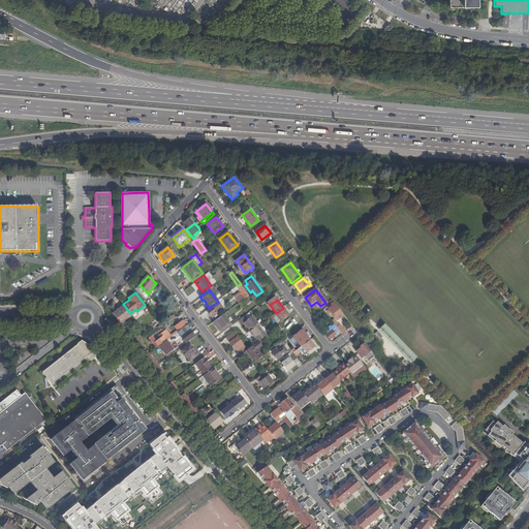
[(221,306),(219,302),(207,311),(212,318),(214,316),(215,318),(217,316),(217,315),(216,315),(215,315),(217,313),(216,312),(221,308),(220,307),(221,306)]
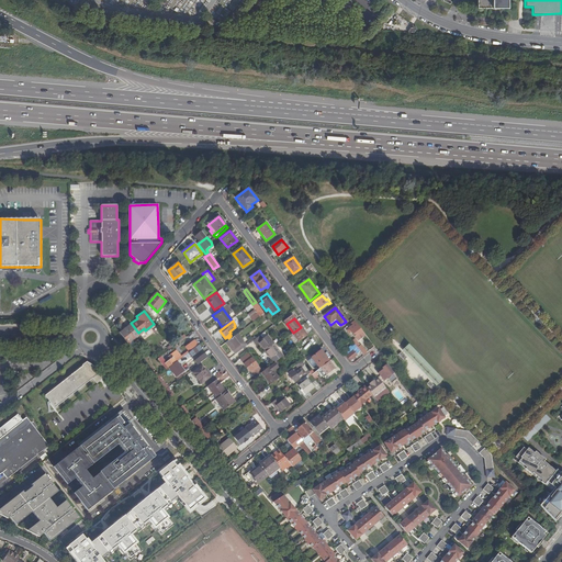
[(351,323),(353,326),(347,330),(349,333),(351,330),(356,337),(362,332),(355,321),(351,323)]
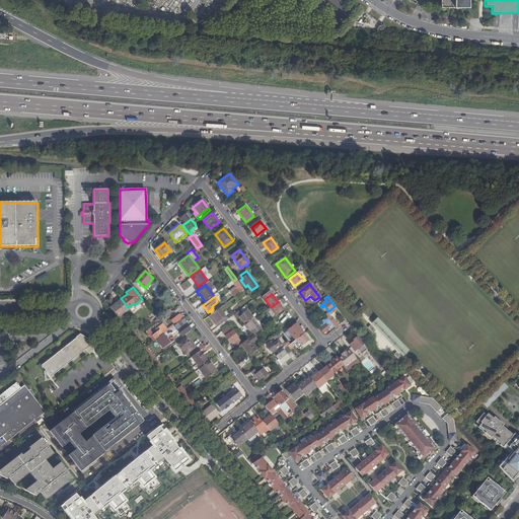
[(123,313),(129,309),(128,307),(121,298),(120,297),(109,305),(119,316),(123,313)]
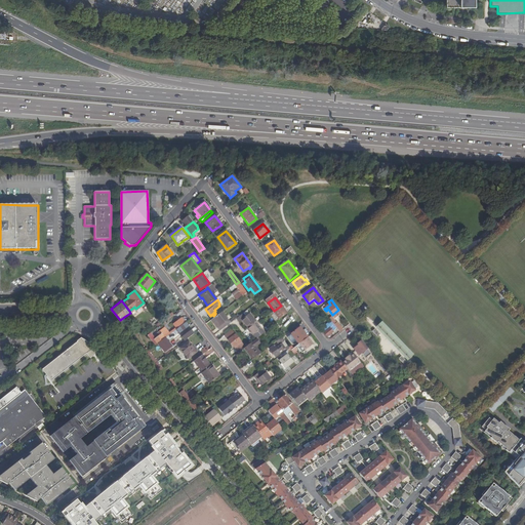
[(273,311),(280,319),(282,317),(287,314),(281,306),(274,311),(273,311)]
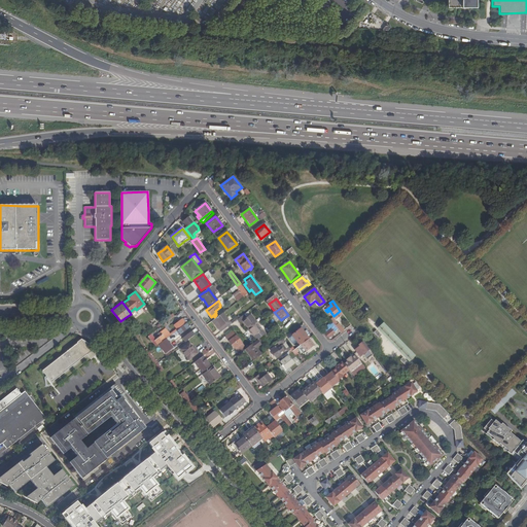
[(299,317),(293,311),(288,315),(283,318),(287,324),(293,319),(294,320),(299,317)]
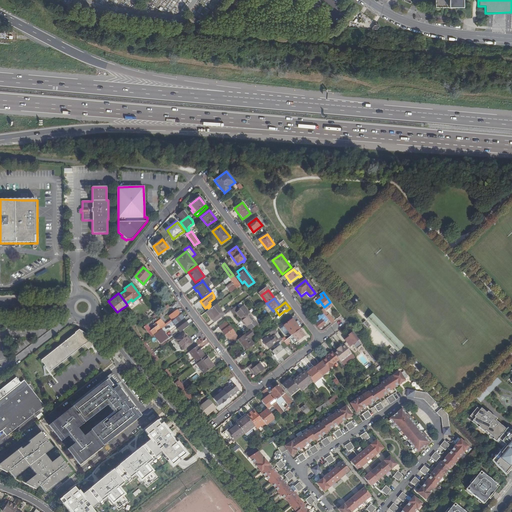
[(212,319),(215,323),(228,313),(231,311),(227,306),(222,310),(217,304),(206,313),(211,320),(212,319)]
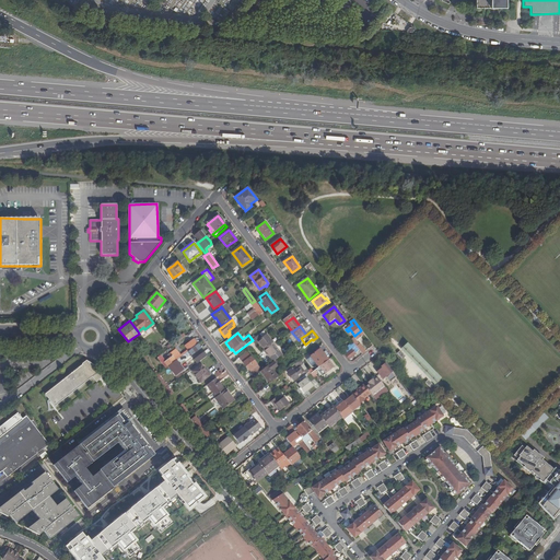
[(263,338),(260,335),(253,340),(256,343),(258,341),(261,345),(263,345),(266,349),(265,349),(267,353),(268,352),(271,357),(279,351),(267,335),(263,338)]
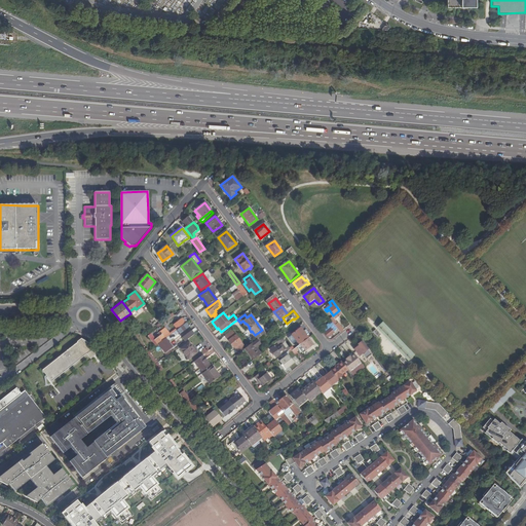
[(174,325),(177,330),(186,323),(182,317),(174,325)]
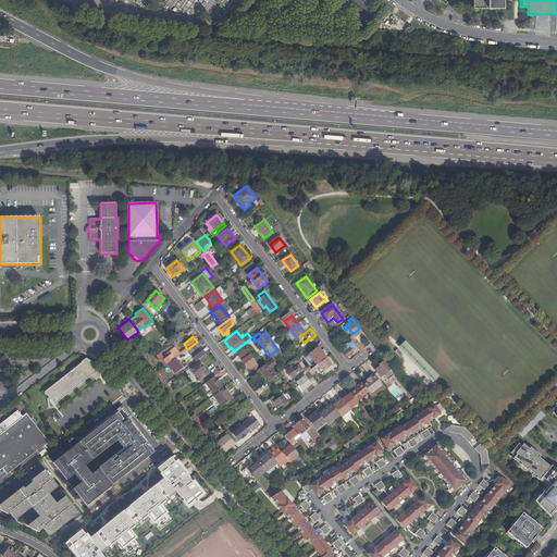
[(310,348),(320,341),(319,338),(314,342),(316,342),(308,347),(310,348)]
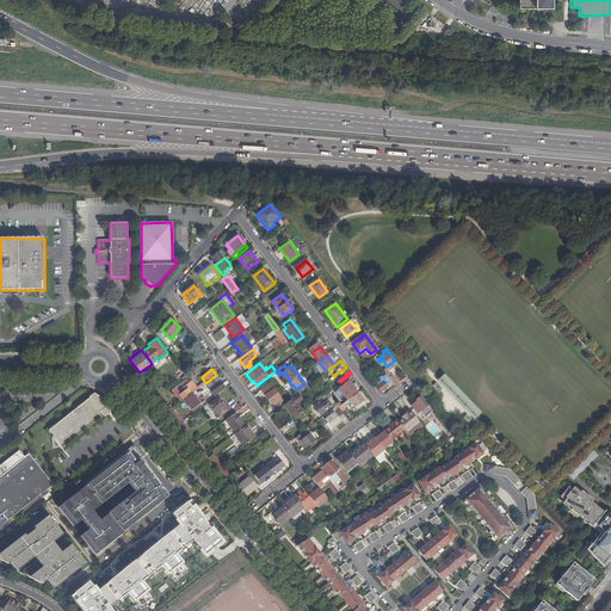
[(216,375),(205,383),(209,389),(220,381),(216,375)]
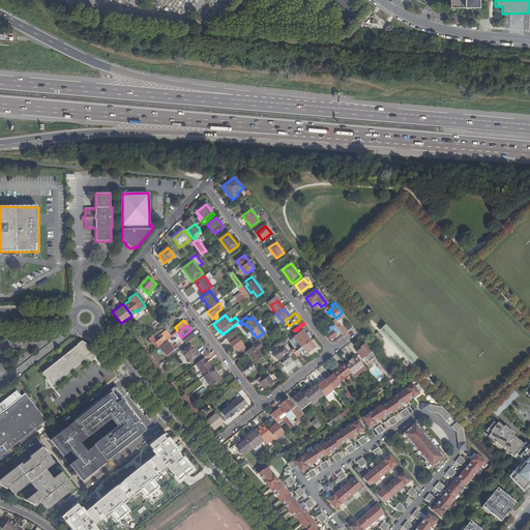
[(341,325),(336,328),(340,331),(343,335),(346,332),(341,325)]
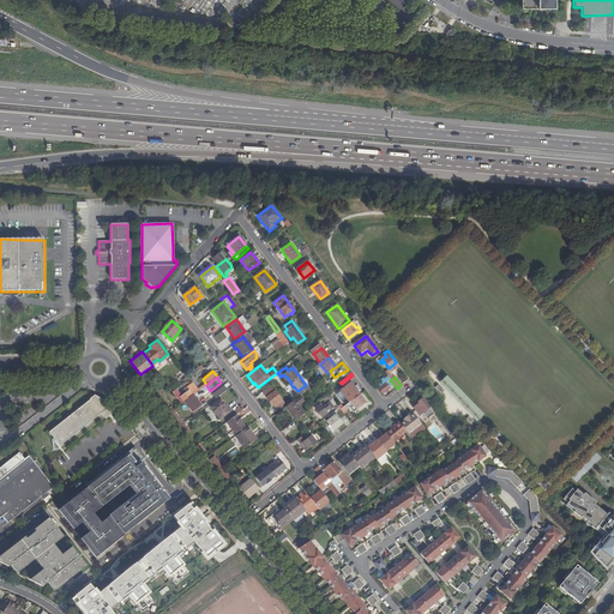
[(483,419),(446,379),(443,383),(456,397),(456,398),(468,411),(469,410),(480,422),(483,419)]
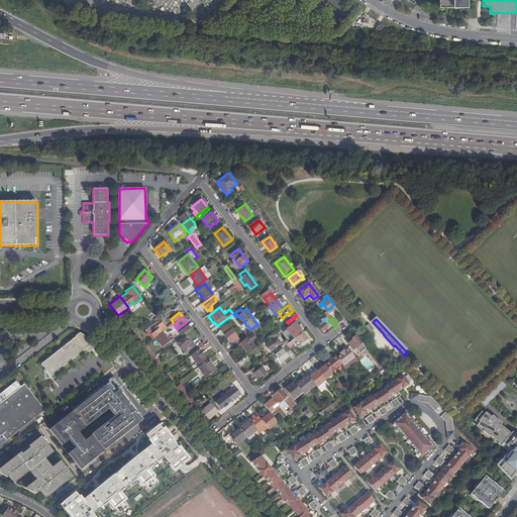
[(153,334),(148,328),(145,330),(152,340),(156,338),(164,332),(168,329),(163,322),(158,326),(160,329),(153,334)]
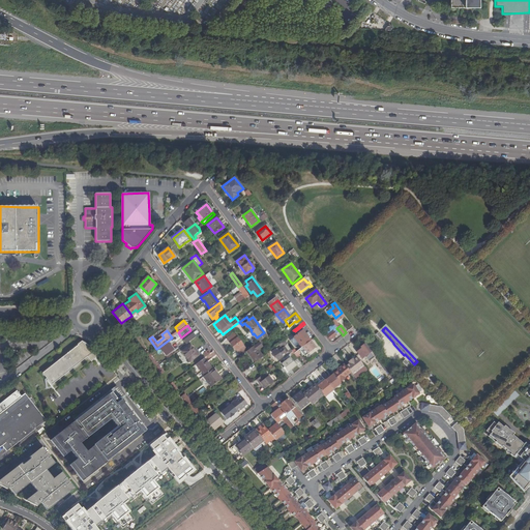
[(294,337),(302,348),(311,341),(303,330),(294,337)]
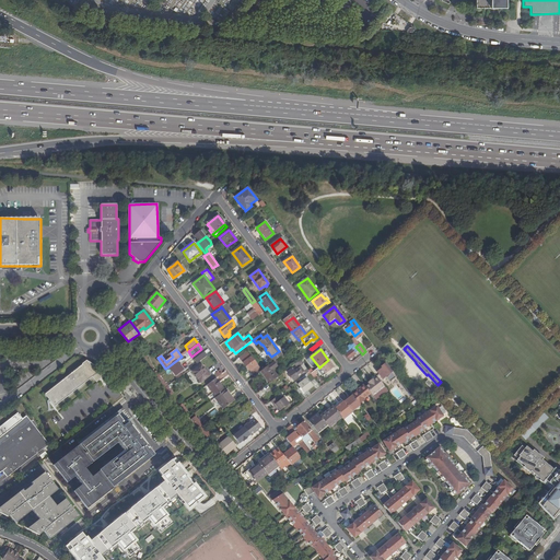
[(352,350),(346,354),(349,360),(352,358),(353,359),(354,358),(353,356),(357,354),(356,353),(352,350)]
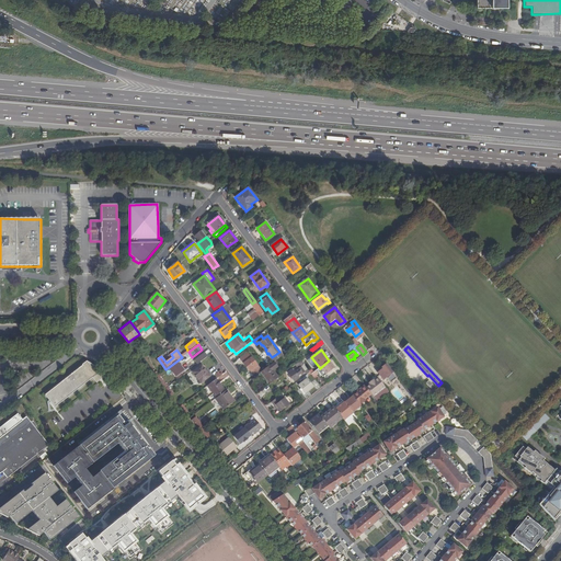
[(205,352),(195,359),(198,364),(208,356),(205,352)]
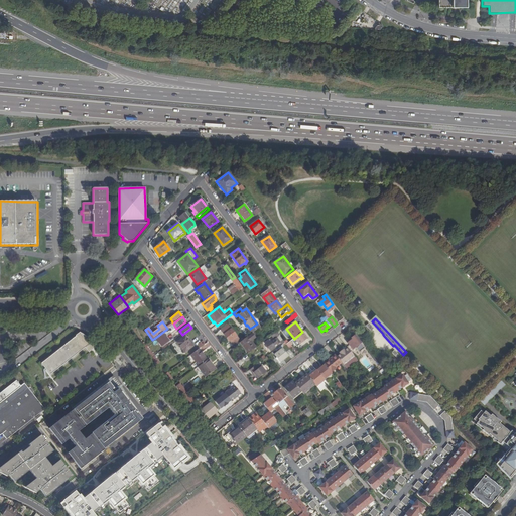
[(233,345),(240,340),(232,329),(232,330),(229,326),(222,331),(230,341),(233,345)]
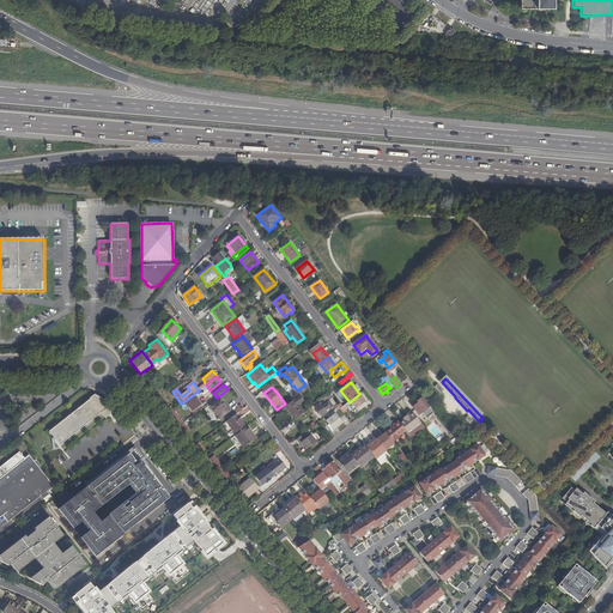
[(201,405),(194,394),(184,401),(193,411),(201,405)]
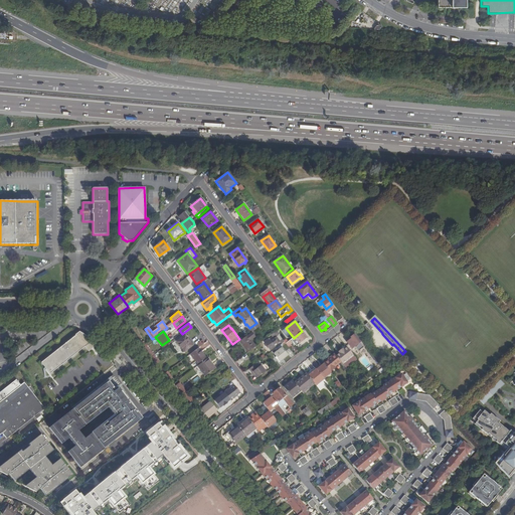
[(307,338),(302,331),(294,338),(291,340),(293,342),(295,341),(298,346),(307,338)]
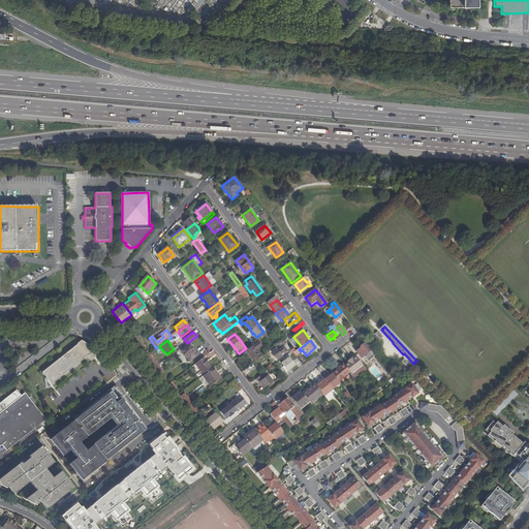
[(262,346),(259,341),(247,350),(246,351),(254,362),(262,355),(258,349),(262,346)]
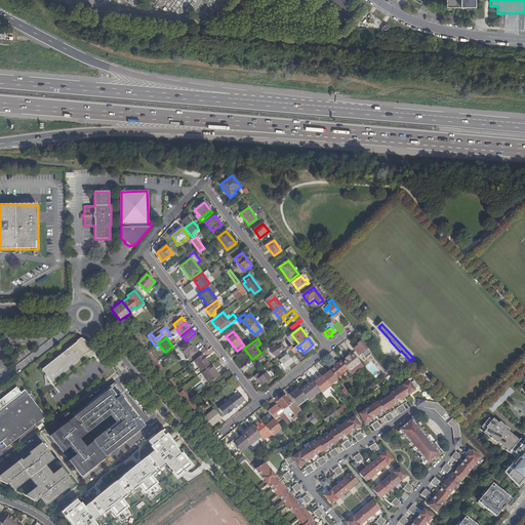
[(85,345),(81,339),(42,369),(51,381),(87,353),(88,355),(89,354),(91,356),(95,353),(93,351),(95,350),(93,349),(92,348),(90,346),(89,345),(87,345),(86,345),(85,345)]
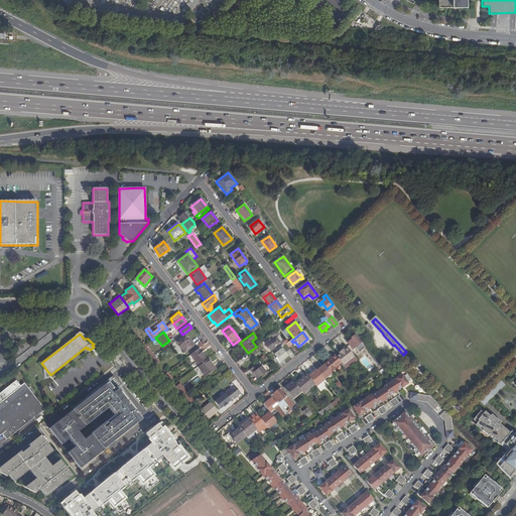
[(274,345),(282,339),(279,336),(273,340),(272,339),(270,341),(269,340),(265,343),(271,351),(275,347),(274,345)]
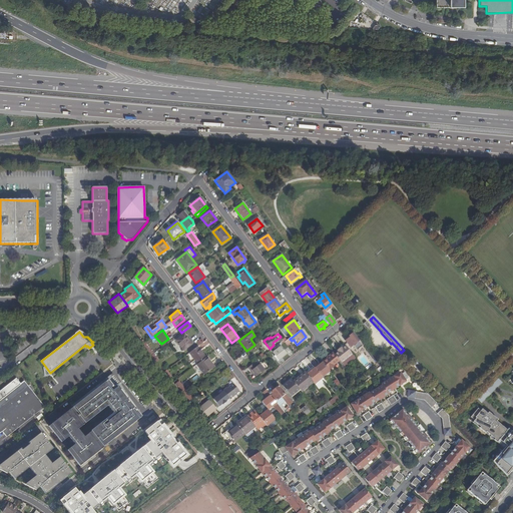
[(348,343),(345,345),(346,346),(348,349),(358,342),(353,334),(345,340),(348,343)]
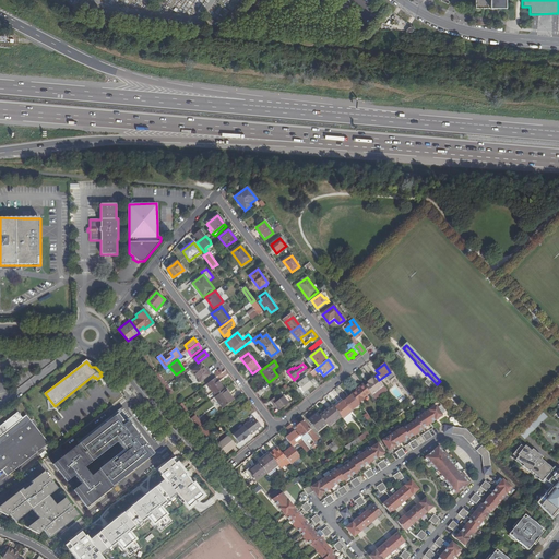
[(210,376),(202,365),(192,371),(201,382),(210,376)]
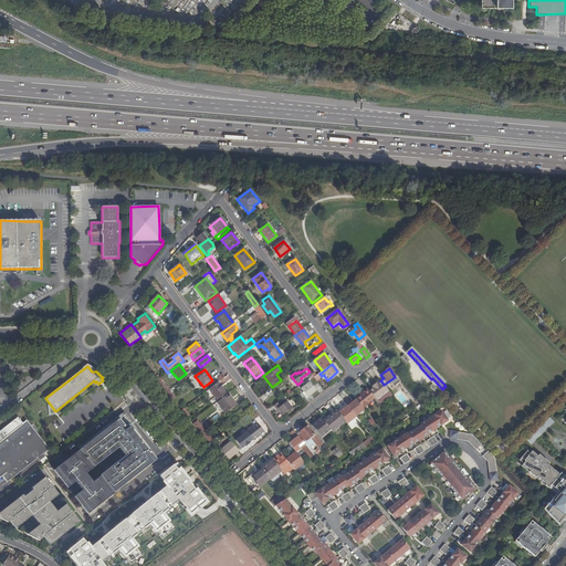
[(159,378),(156,380),(171,399),(175,396),(159,378)]
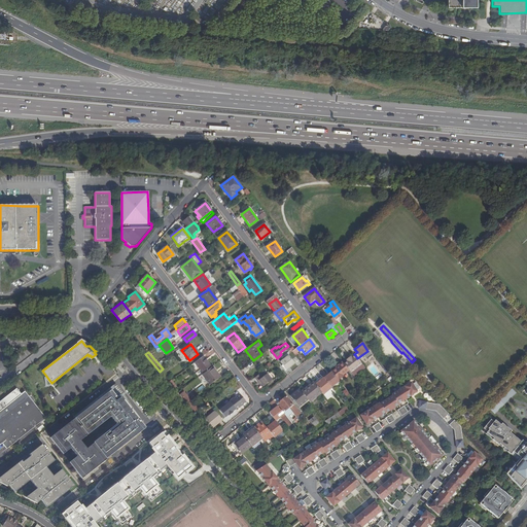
[(348,361),(344,364),(349,370),(351,373),(361,363),(357,358),(355,355),(352,358),(351,356),(347,360),(348,361)]
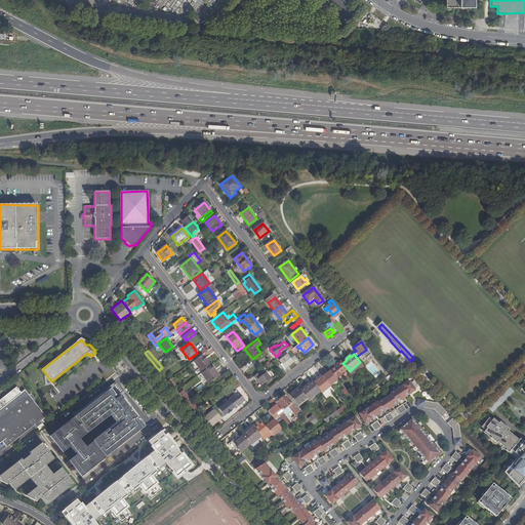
[(195,361),(203,372),(211,366),(203,355),(195,361)]
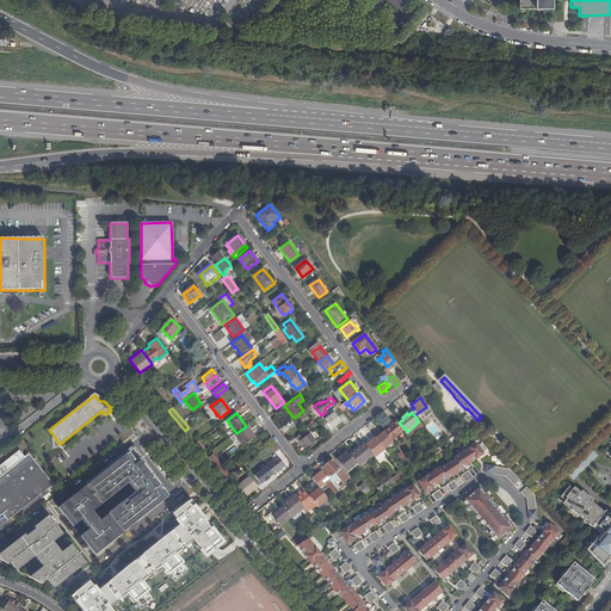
[(341,421),(335,413),(326,420),(332,429),(341,421)]
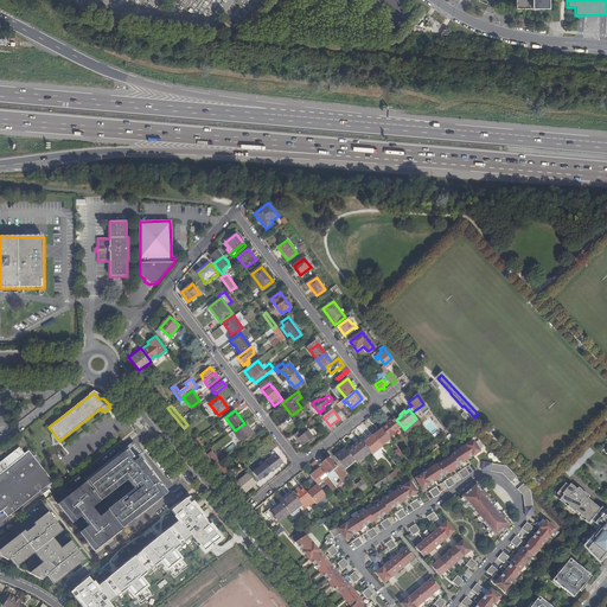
[(390,422),(382,428),(388,436),(390,439),(396,434),(394,432),(402,426),(396,420),(395,416),(389,421),(390,422)]
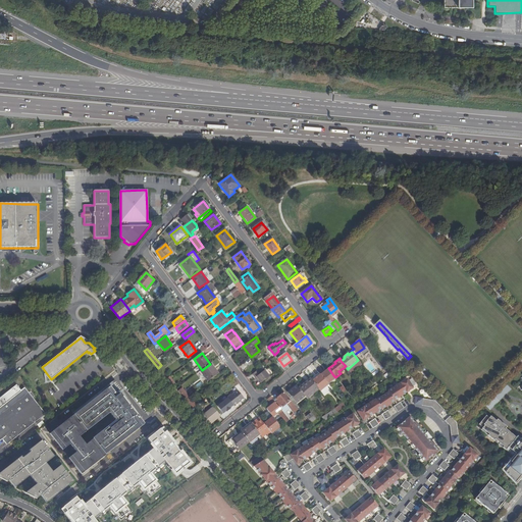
[(358,360),(348,369),(351,372),(362,364),(358,360)]
